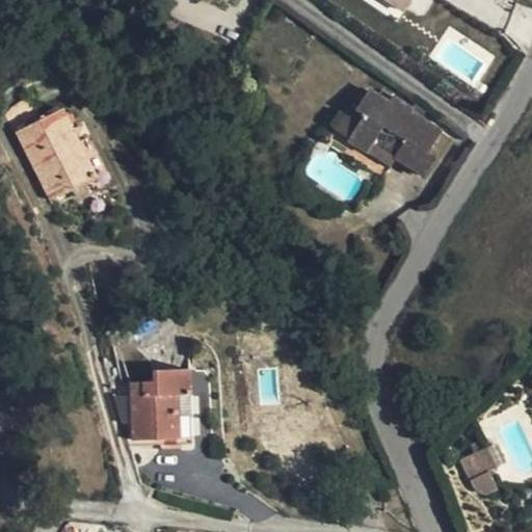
[(382,0),(404,12),(410,0),(382,0)]
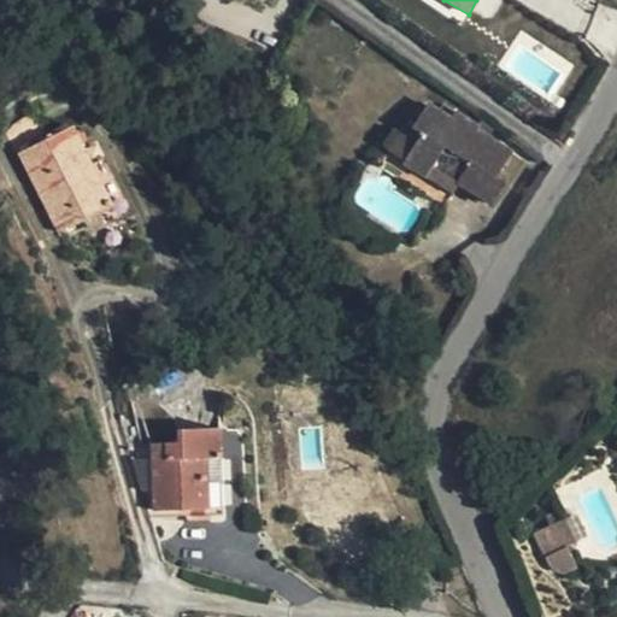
[(510,152),(487,139),(475,130),(476,127),(453,112),(450,119),(436,111),(425,105),(410,129),(419,135),(403,162),(403,163),(451,195),(458,184),(492,206),(505,184),(494,178),(510,152)]
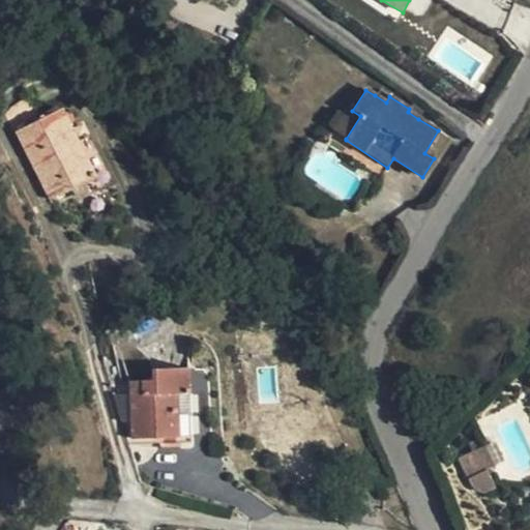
[(378,90),(375,95),(386,102),(389,96),(378,90)]
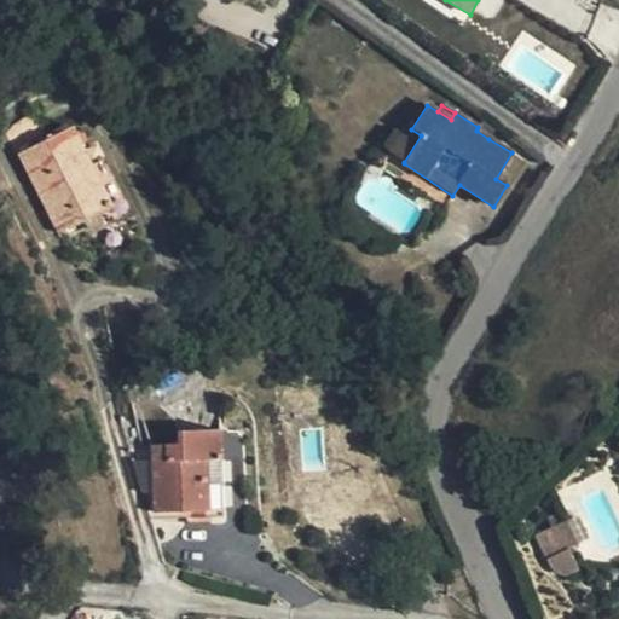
[(6,131),(18,155),(50,139),(34,110),(6,131)]
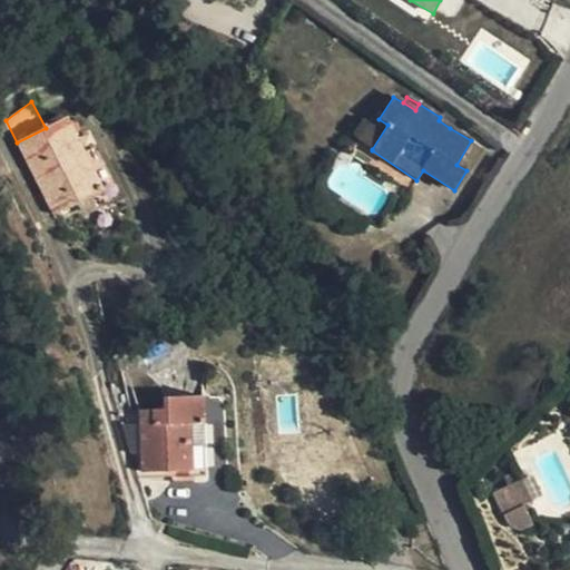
[(443,111),(440,117),(439,120),(450,128),(455,119),(443,111)]
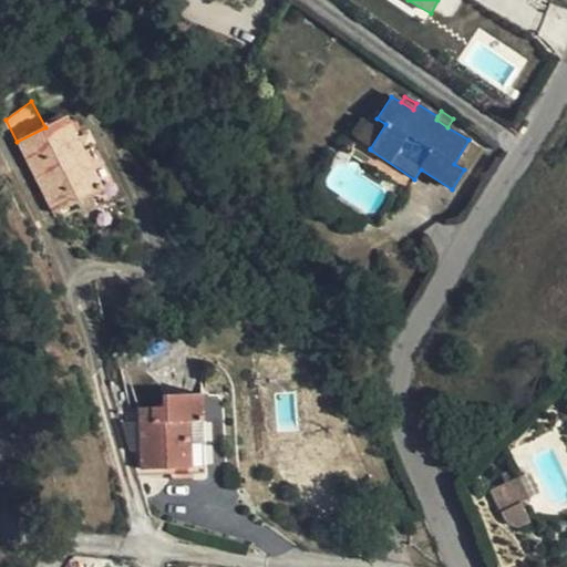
[(103,188),(85,151),(69,116),(45,127),(17,142),(53,214),(76,203),(103,188)]
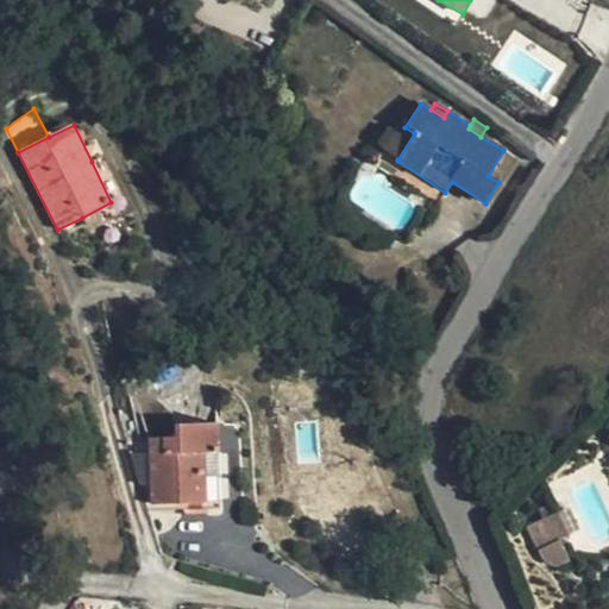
[(387,152),(397,159),(414,133),(405,127),(387,152)]
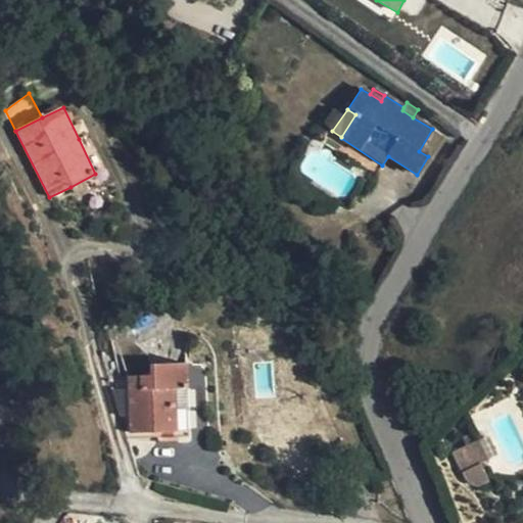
[(89,134),(79,139),(95,174),(70,187),(75,198),(111,179),(89,134)]
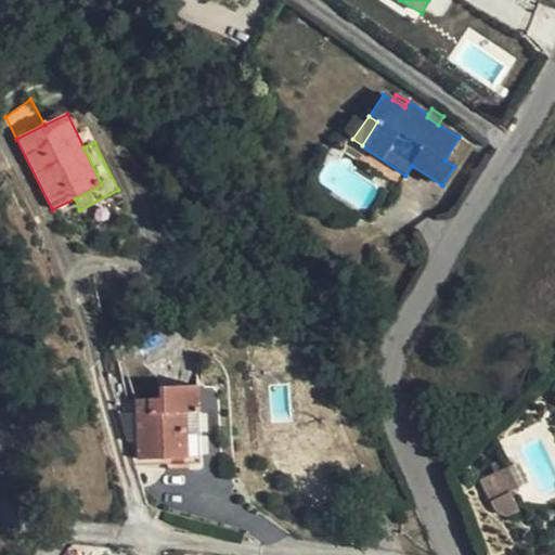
[(0,156),(0,171),(9,167),(3,155),(0,156)]
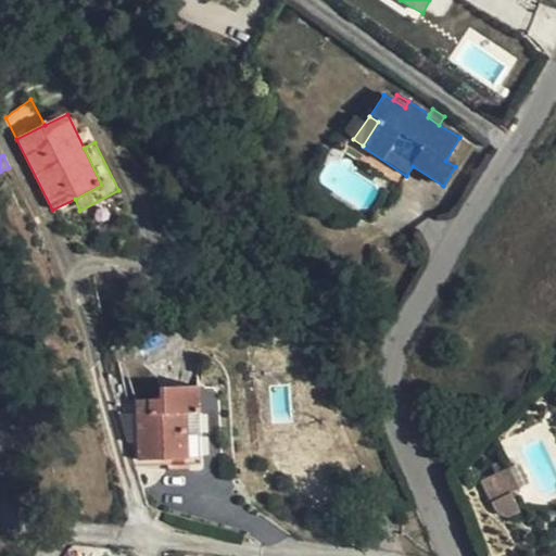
[(186,436),(198,434),(197,387),(160,388),(160,400),(148,400),(149,415),(137,415),(139,466),(151,465),(151,457),(186,457),(186,436)]
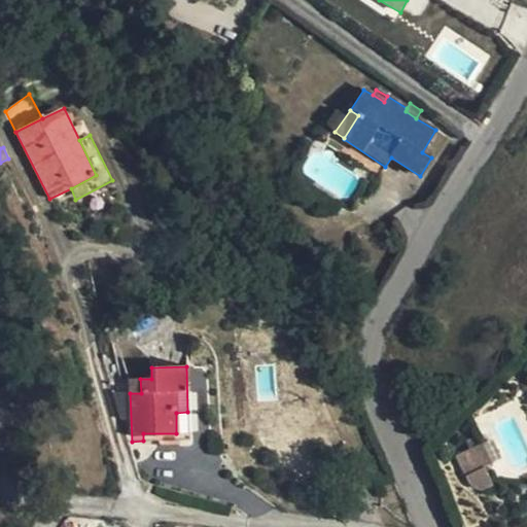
[(129,379),(130,393),(141,393),(140,379),(129,379)]
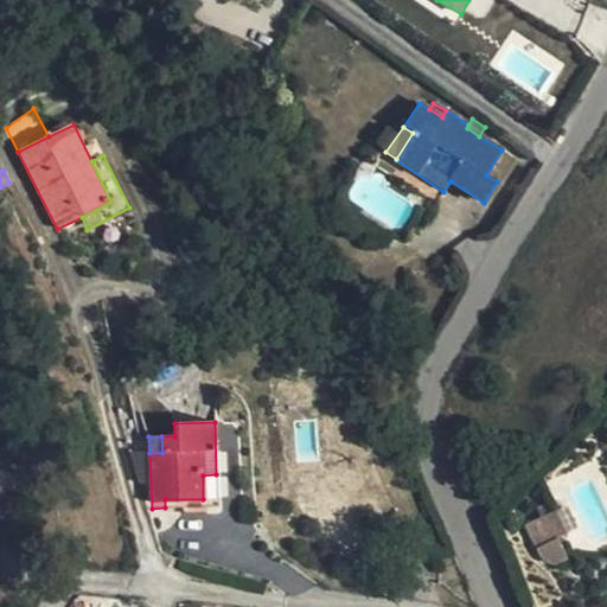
[(23,465),(0,470),(0,491),(38,484),(32,464),(23,465)]
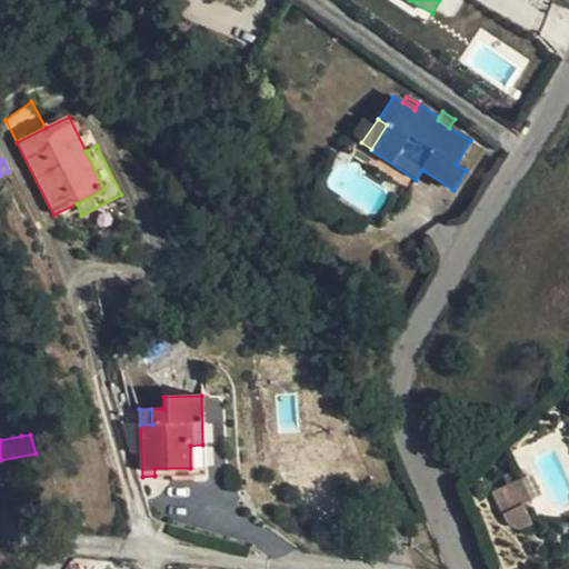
[(203,476),(202,445),(190,446),(190,468),(155,468),(155,476),(203,476)]
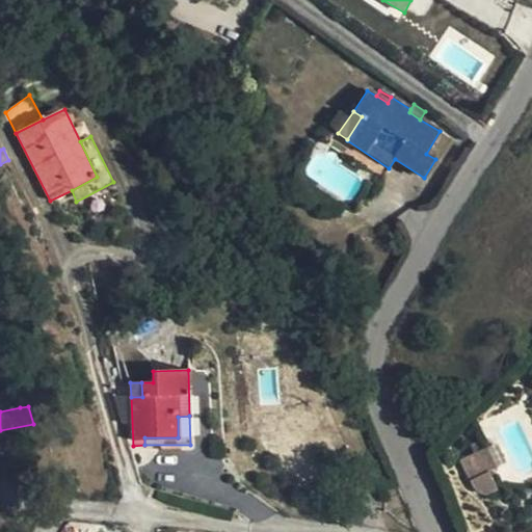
[(496,448),(485,451),(494,473),(503,469),(496,448)]
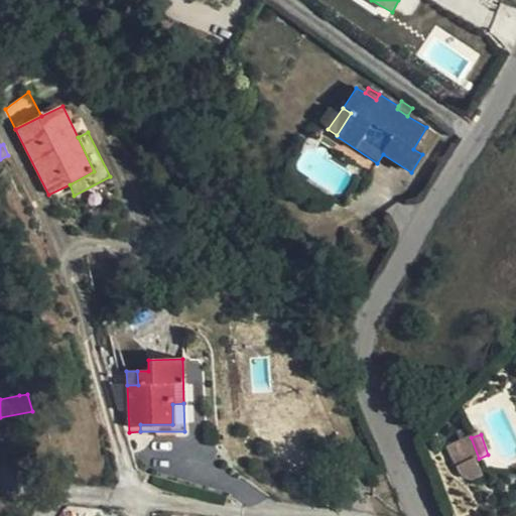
[(479,459),(471,437),(456,443),(463,464),(479,459)]
